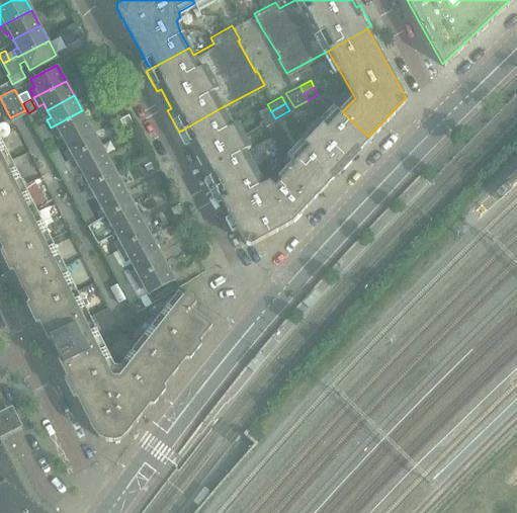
[(271,111),(267,104),(257,109),(261,116),(271,111)]
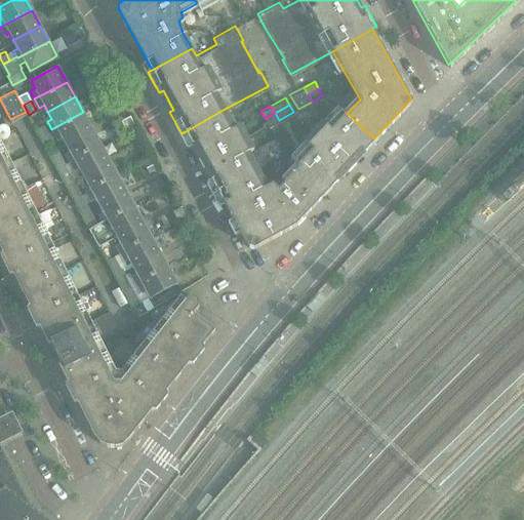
[(327,189),(373,138),(347,113),(341,108),(327,123),(322,119),(304,138),(309,144),(293,160),(299,165),(327,189)]
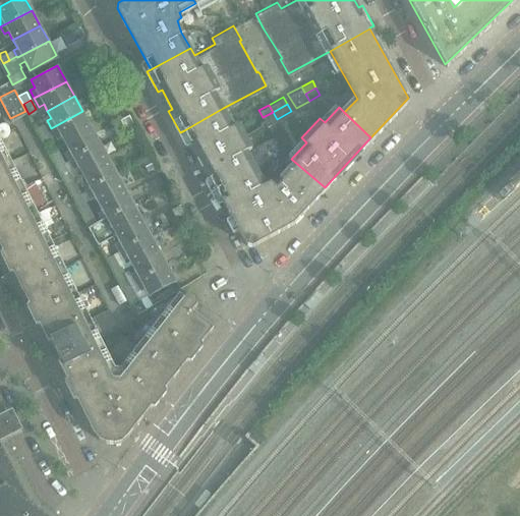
[(292,221),(325,187),(297,164),(277,185),(270,179),(265,183),(245,148),(250,146),(238,122),(233,125),(223,108),(184,130),(245,242),(250,244),(292,221)]
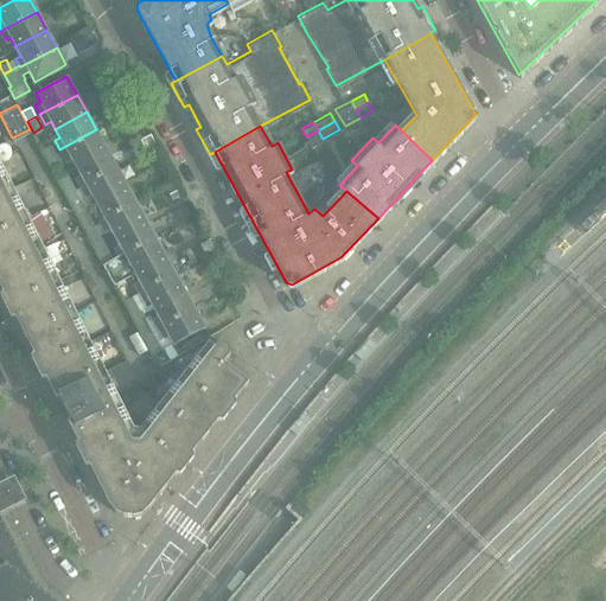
[(75,164),(106,147),(96,129),(59,149),(65,160),(70,157),(75,164)]
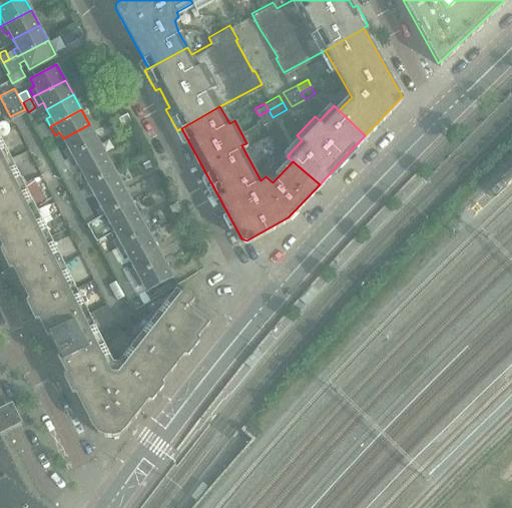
[(269,110),(259,115),(262,119),(264,123),(273,117),(269,110)]
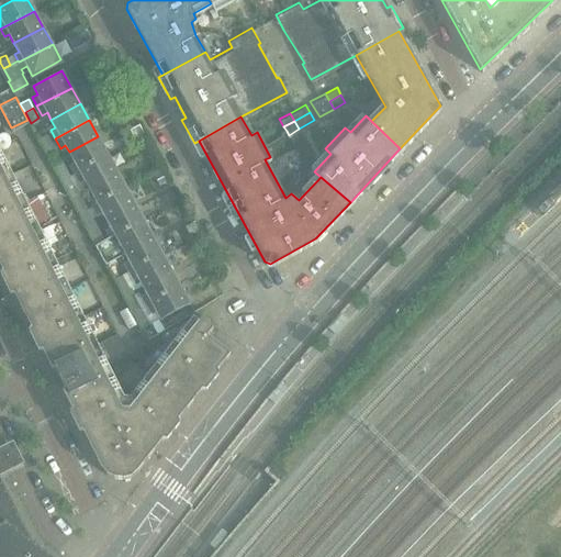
[(52,141),(46,131),(37,135),(43,145),(52,141)]
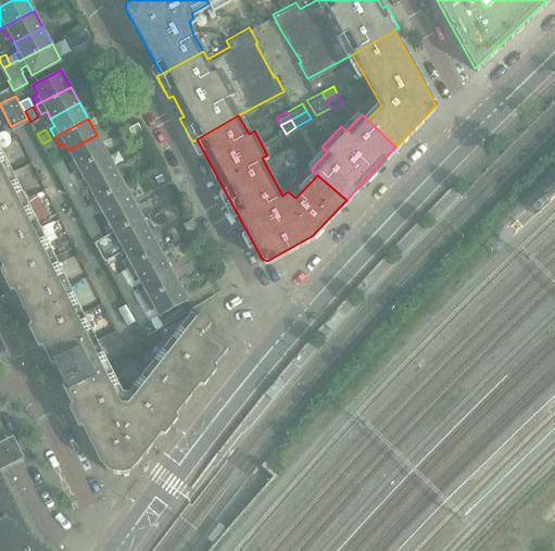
[(72,168),(105,150),(97,135),(68,150),(72,158),(68,160),(64,153),(51,160),(60,176),(68,172),(72,168)]
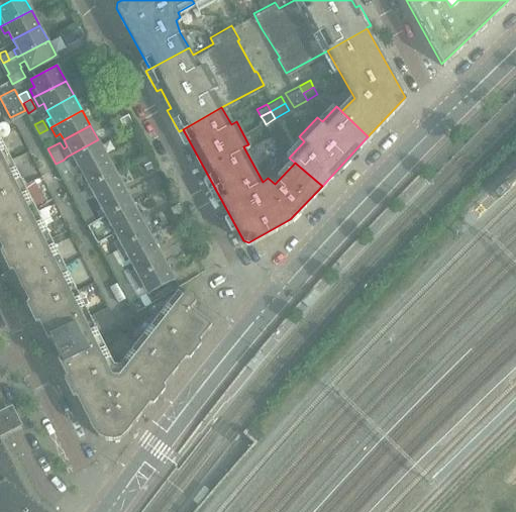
[(52,137),(47,129),(39,133),(43,142),(52,137)]
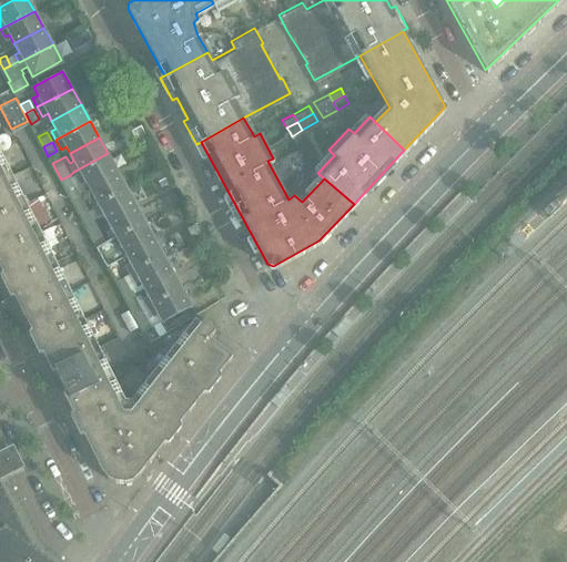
[(103,357),(89,327),(0,150),(0,267),(51,369),(54,368),(66,389),(62,391),(101,468),(105,476),(113,480),(122,480),(131,479),(138,472),(163,440),(159,437),(173,417),(179,421),(203,390),(199,386),(213,367),(218,370),(231,355),(208,336),(212,330),(213,328),(213,325),(212,322),(209,319),(205,318),(202,319),(200,322),(194,317),(130,398),(124,397),(105,360),(119,354),(118,350),(103,357)]
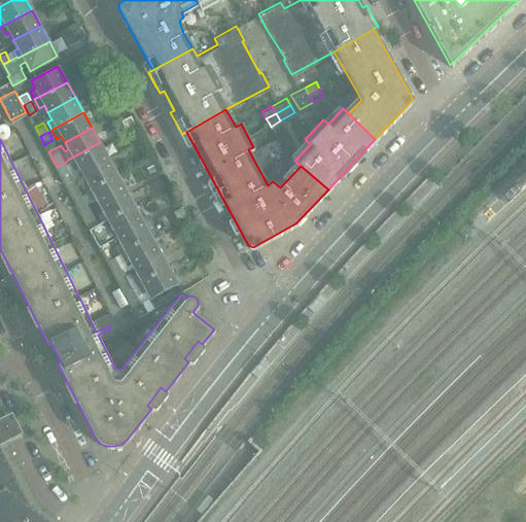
[(81,173),(109,158),(100,142),(68,160),(65,163),(57,167),(64,181),(77,174),(74,168),(77,167),(81,173)]
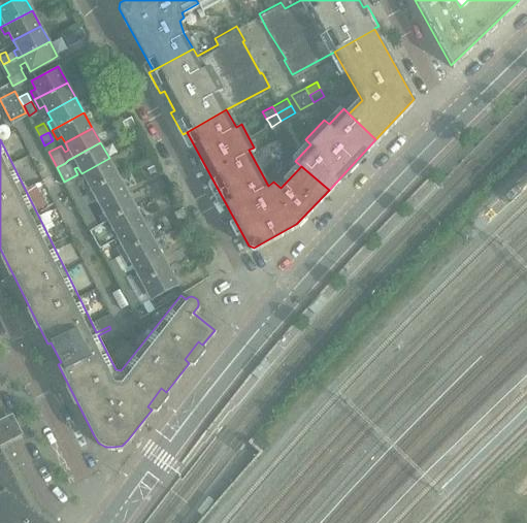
[(72,197),(118,174),(109,158),(81,173),(86,181),(81,182),(77,174),(64,182),(72,197)]
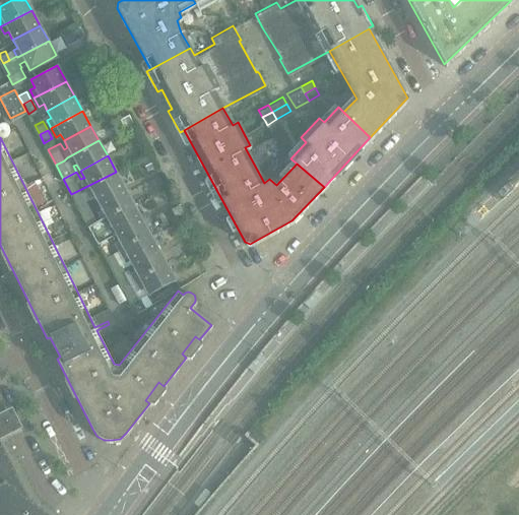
[(98,201),(124,186),(116,172),(71,194),(80,210),(88,206),(82,195),(86,193),(88,197),(93,194),(98,201)]
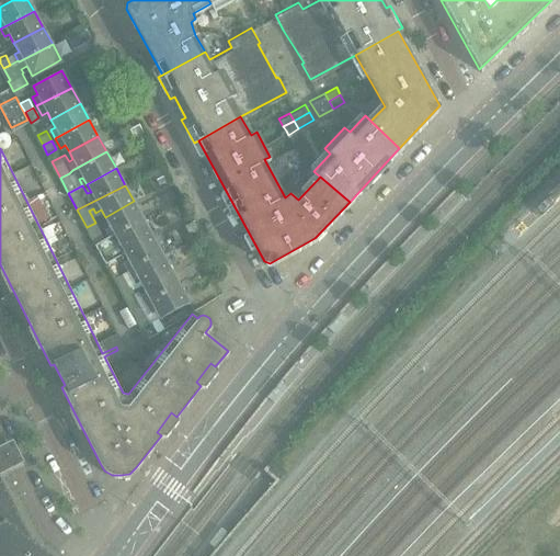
[(186,208),(181,197),(172,202),(178,214),(186,208)]
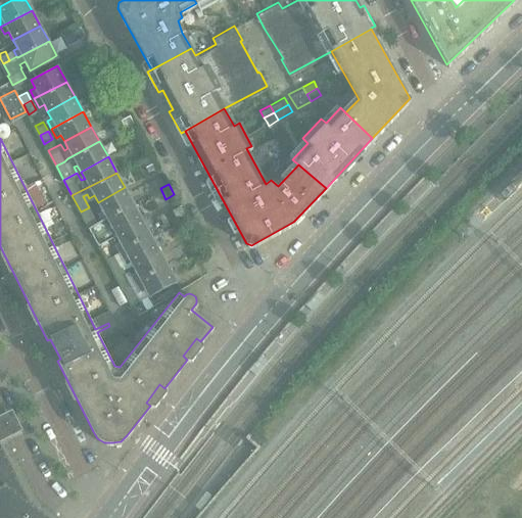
[(101,220),(134,202),(125,187),(98,202),(102,208),(97,212),(101,220)]
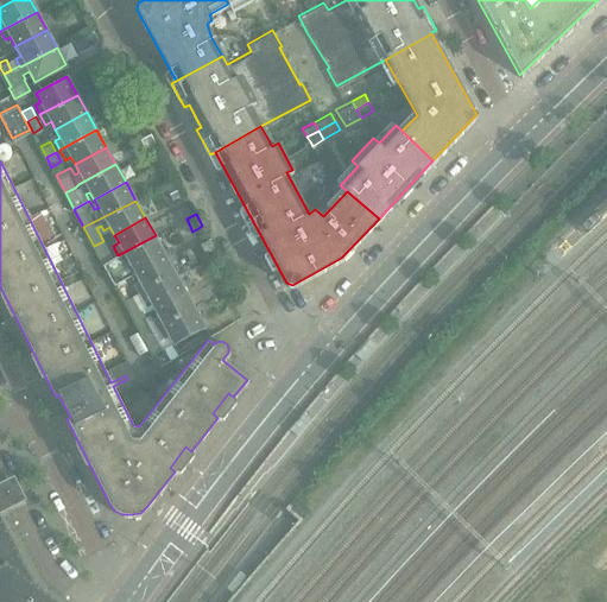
[(132,271),(164,252),(156,235),(118,255),(114,258),(103,264),(109,274),(113,282),(132,271)]
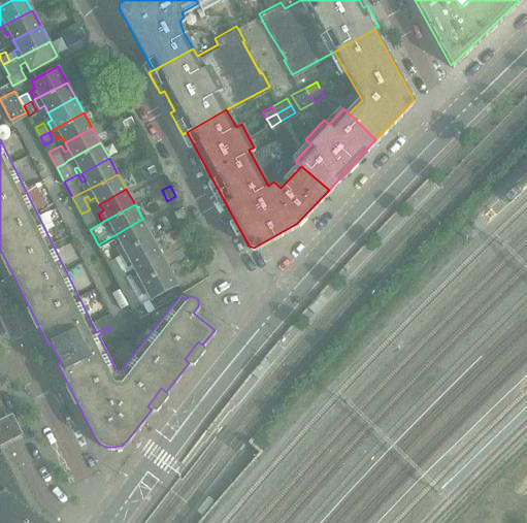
[(186,214),(180,205),(172,209),(177,219),(186,214)]
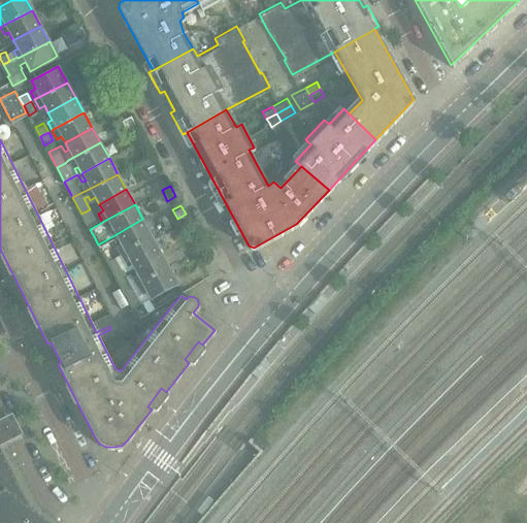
[(99,224),(90,209),(81,214),(90,229),(99,224)]
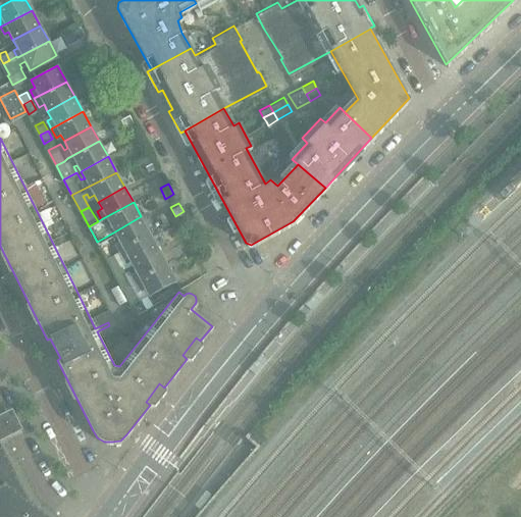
[(117,249),(150,231),(141,216),(113,233),(117,240),(114,243),(117,249)]
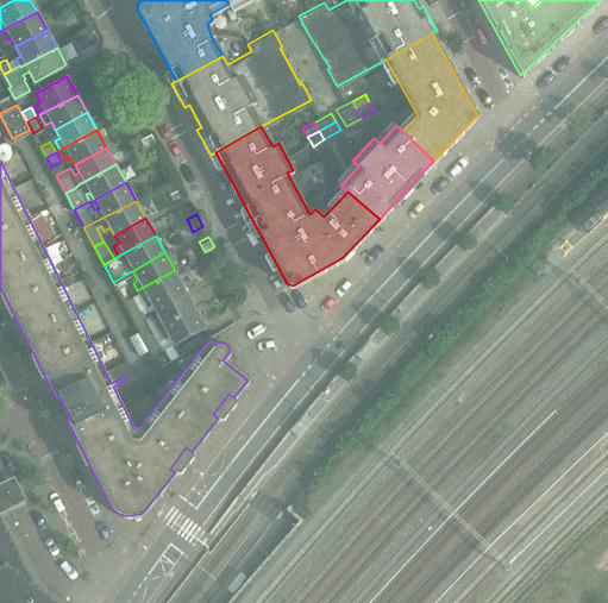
[(152,307),(185,289),(175,270),(137,290),(123,299),(132,318),(142,312),(140,309),(146,306),(144,301),(148,299),(152,307)]
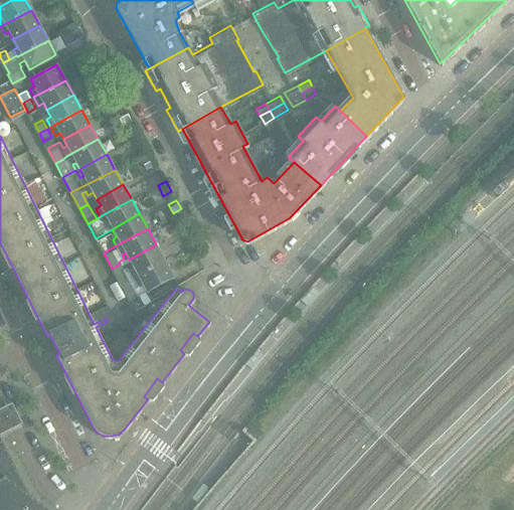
[(120,283),(164,259),(156,244),(129,260),(133,266),(124,270),(120,264),(112,269),(120,283)]
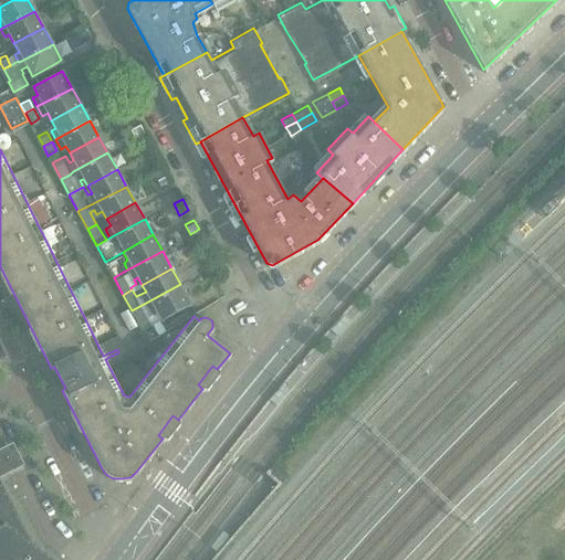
[(159,318),(190,300),(180,284),(132,310),(147,338),(155,334),(148,323),(150,321),(147,315),(155,309),(159,318)]
